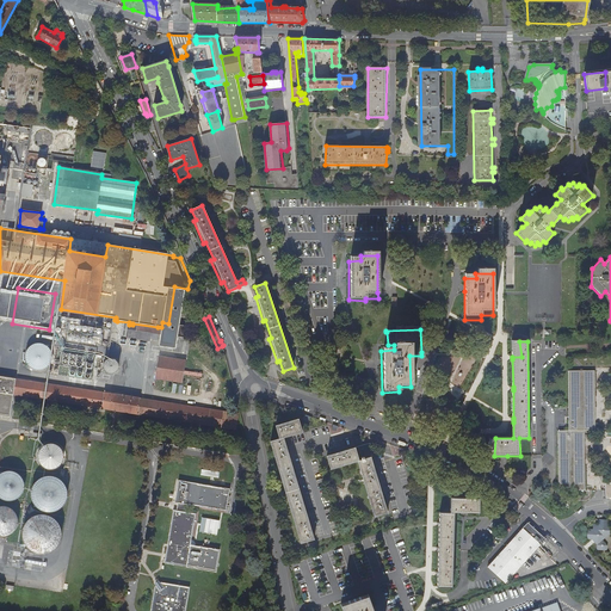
[(41,371),(43,370),(45,369),(48,368),(50,365),(51,363),(53,360),(53,357),(53,355),(51,352),(50,350),(48,347),(45,345),(43,344),(41,344),(37,344),(35,344),(32,345),(30,347),(28,349),(26,352),(25,355),(25,357),(25,360),(26,363),(28,365),(30,368),(32,369),(35,370),(37,371),(41,371)]
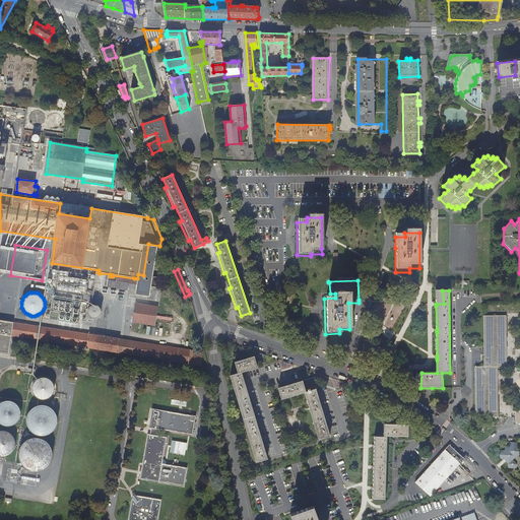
[(133,322),(155,326),(158,308),(148,306),(149,301),(137,299),(135,300),(134,304),(136,304),(133,322)]
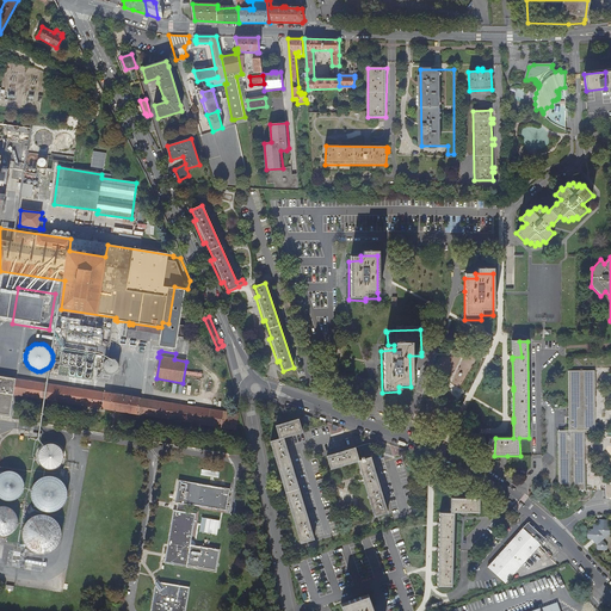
[(227,365),(187,359),(184,386),(228,393),(229,387),(223,386),(227,365)]
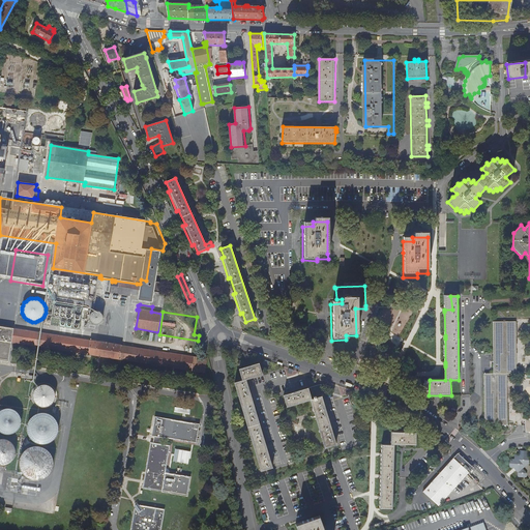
[(96,325),(98,325),(99,325),(100,324),(101,323),(101,322),(102,321),(102,320),(102,319),(102,318),(102,317),(101,316),(101,315),(100,314),(99,313),(98,313),(96,313),(95,313),(94,313),(93,314),(92,314),(91,315),(91,316),(90,317),(90,318),(90,319),(90,321),(91,322),(91,323),(92,324),(93,324),(94,325),(95,325),(96,325)]
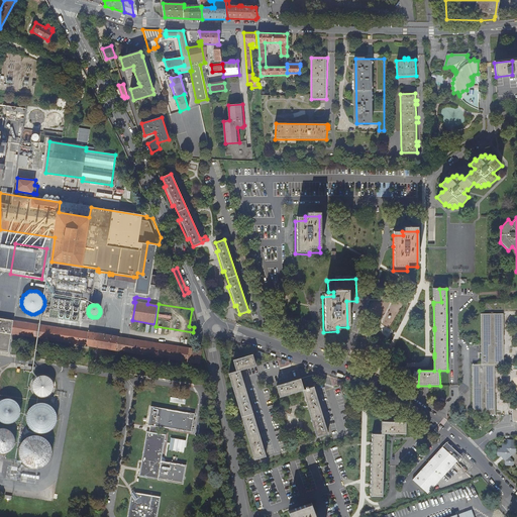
[(474,365),(474,415),(496,415),(496,365),(505,365),(505,314),(483,314),(483,365),(474,365)]
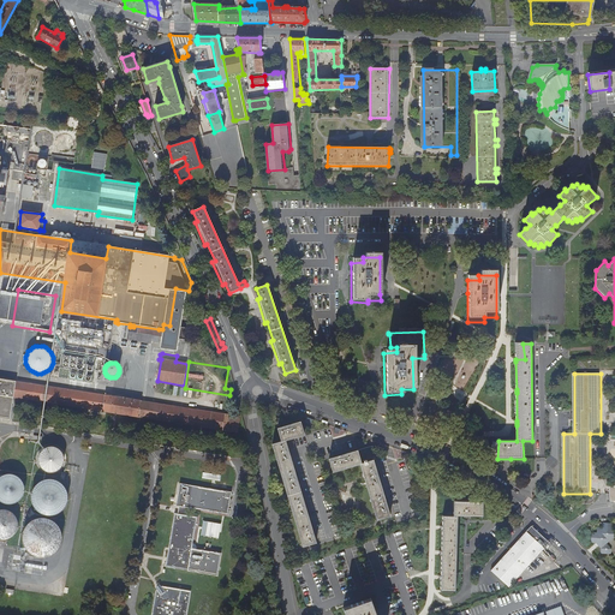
[(12,398),(222,431),(225,415),(0,378),(0,417),(9,419),(12,398)]
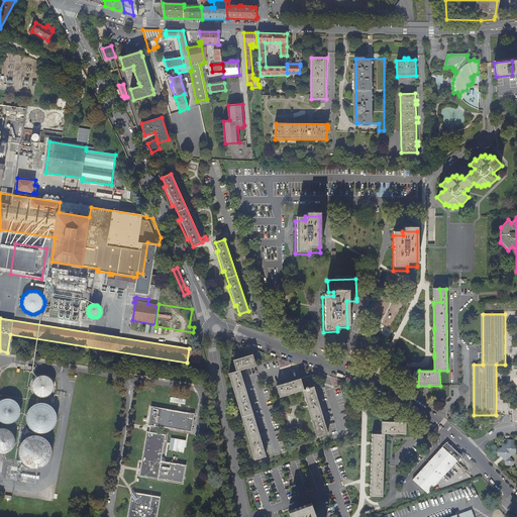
[(192,349),(190,363),(200,365),(202,350),(192,349)]
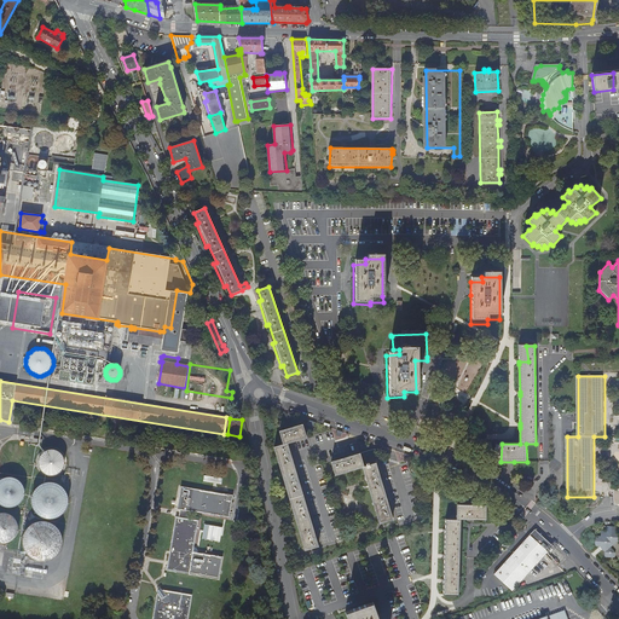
[(273,450),(304,551),(317,548),(287,445),(290,444),(306,439),(301,427),(278,433),(283,446),(273,450)]
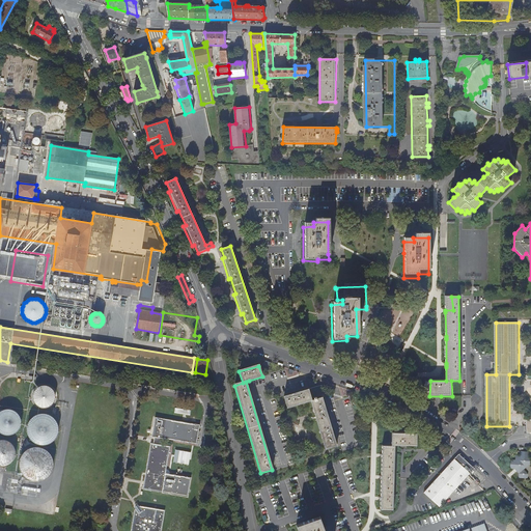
[(46,410),(48,410),(51,409),(53,407),(54,404),(56,402),(57,400),(57,397),(57,394),(56,392),(55,390),(53,388),(51,386),(48,385),(46,385),(43,385),(40,385),(37,386),(35,388),(33,390),(32,392),(31,394),(31,397),(31,400),(32,402),(33,404),(35,407),(37,409),(39,410),(43,410),(46,410)]
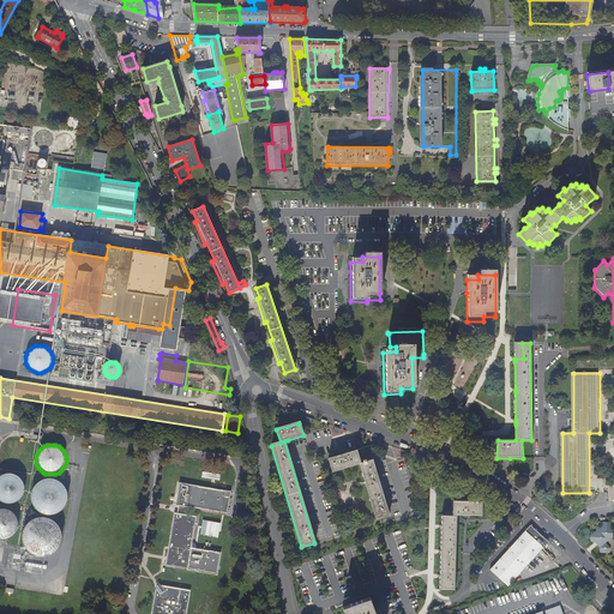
[(369,446),(327,458),(331,471),(359,463),(377,519),(390,515),(372,459),(374,459),(369,446)]
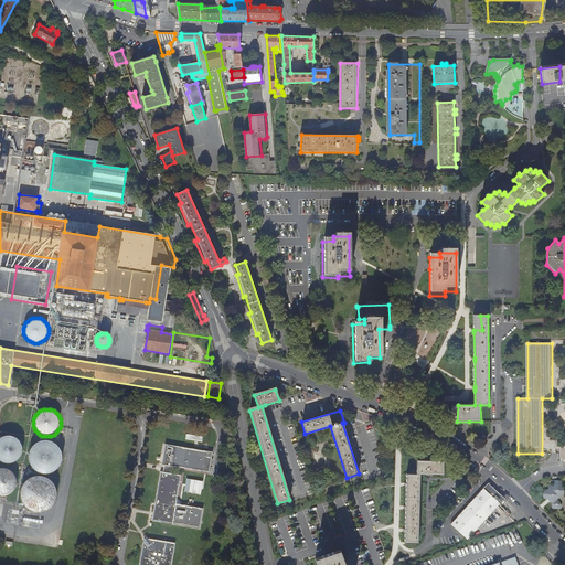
[(279,432),(276,434),(283,449),(287,448),(279,432)]
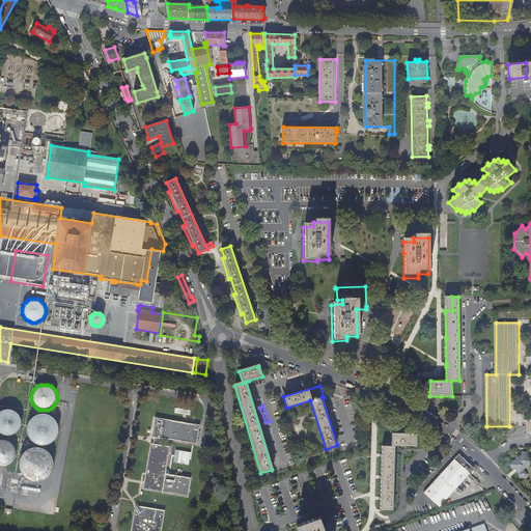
[(9,436),(11,436),(15,434),(17,432),(18,430),(20,428),(21,425),(21,423),(21,420),(20,418),(19,415),(17,413),(15,412),(11,411),(9,410),(6,410),(4,411),(1,412),(0,412),(0,432),(1,434),(3,436),(6,436),(9,436)]
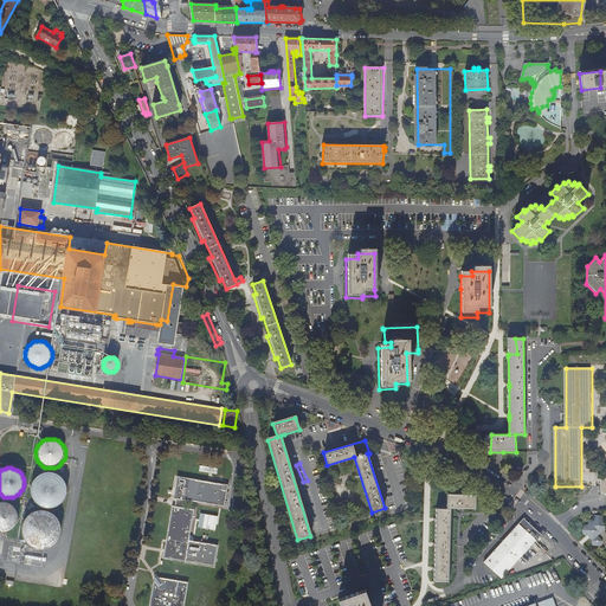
[(59,504),(63,500),(64,496),(64,492),(64,488),(63,484),(59,479),(57,477),(53,476),(50,475),(46,475),(43,475),(39,476),(36,478),(32,482),(31,484),(30,488),(28,491),(30,498),(33,503),(38,508),(44,509),(50,509),(56,508),(59,504)]
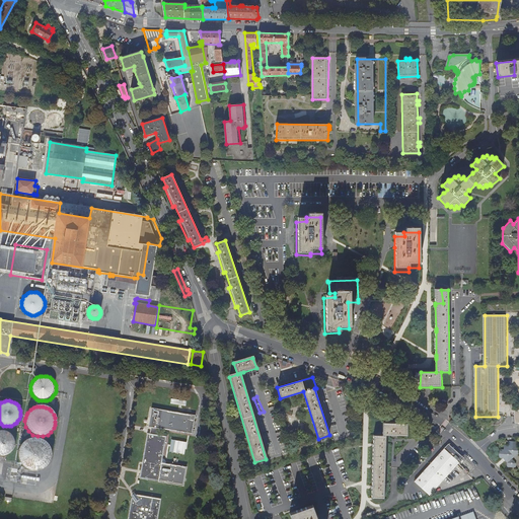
[(149,434),(141,479),(184,487),(188,467),(163,463),(167,437),(160,436),(161,430),(193,435),(197,416),(153,409),(150,428),(152,428),(151,434),(149,434)]
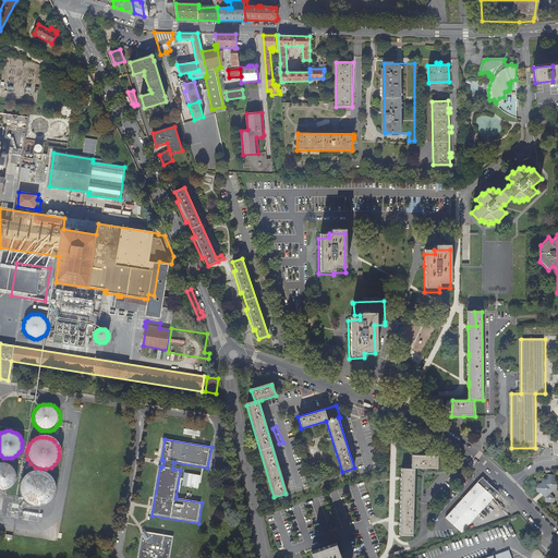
[(412,455),(412,459),(412,469),(402,468),(402,477),(402,481),(401,499),(401,504),(400,522),(400,525),(400,535),(400,536),(405,536),(413,536),(414,533),(416,469),(439,469),(439,456),(412,455)]
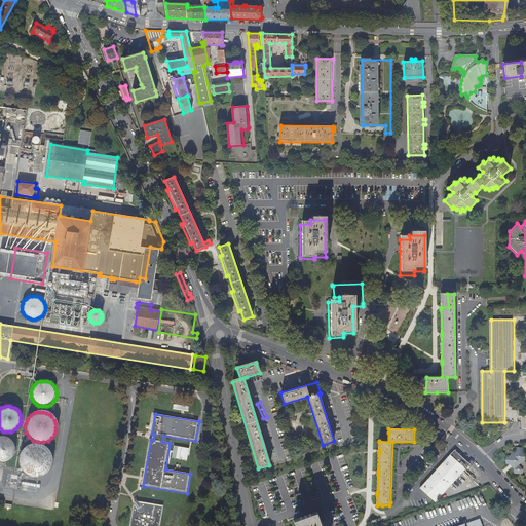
[(4,462),(6,462),(9,461),(11,459),(12,457),(14,455),(15,453),(15,450),(15,447),(14,445),(12,443),(11,441),(9,439),(6,438),(4,437),(1,437),(0,437),(0,462),(1,462),(4,462)]
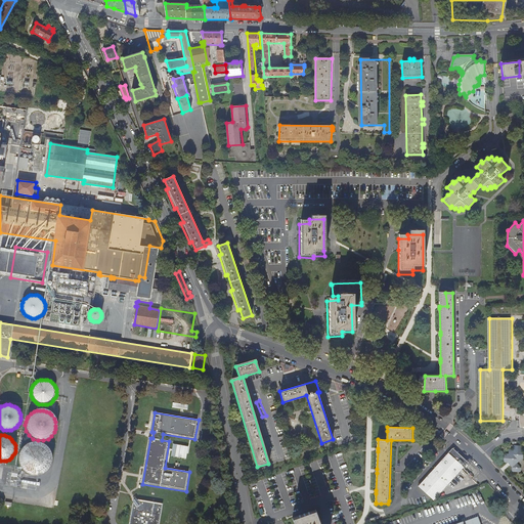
[(51,459),(51,454),(49,449),(45,445),(40,443),(37,442),(34,442),(28,443),(24,446),(20,451),(19,454),(18,459),(19,462),(20,465),(22,468),(24,470),(27,472),(30,474),(33,474),(37,475),(40,474),(43,473),(46,471),(48,468),(50,465),(51,462),(51,459)]
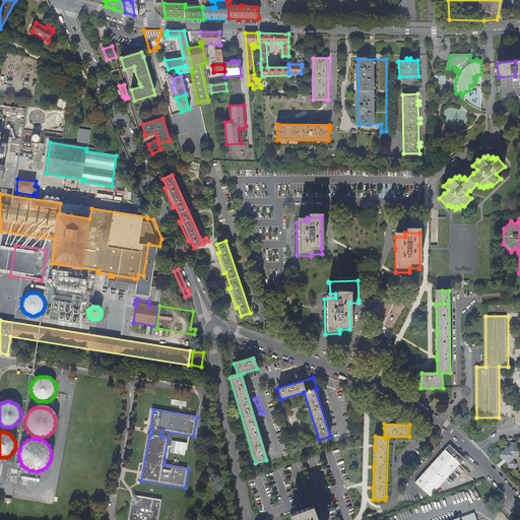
[(517,469),(517,465),(513,460),(519,453),(519,447),(518,447),(518,443),(510,442),(510,447),(505,447),(505,451),(501,451),(500,459),(504,459),(508,464),(508,468),(517,469)]
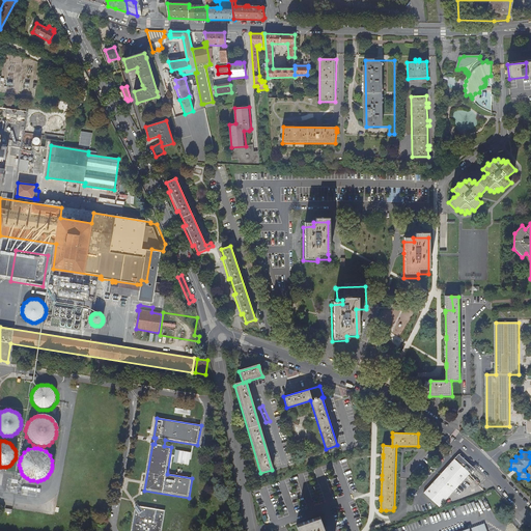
[(455,459),(470,473),(474,469),(458,455),(455,459)]
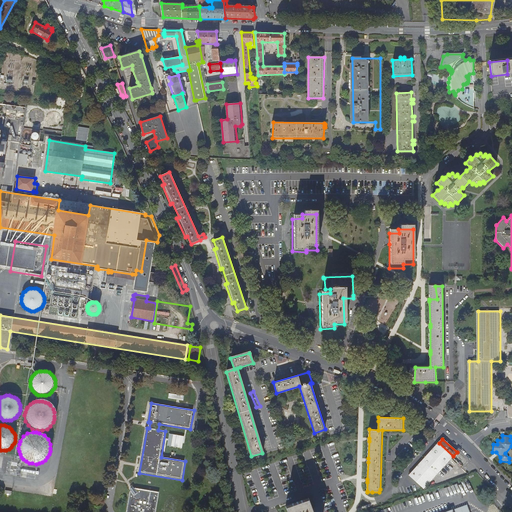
[(424,488),(445,466),(453,456),(439,443),(408,474),(424,488)]
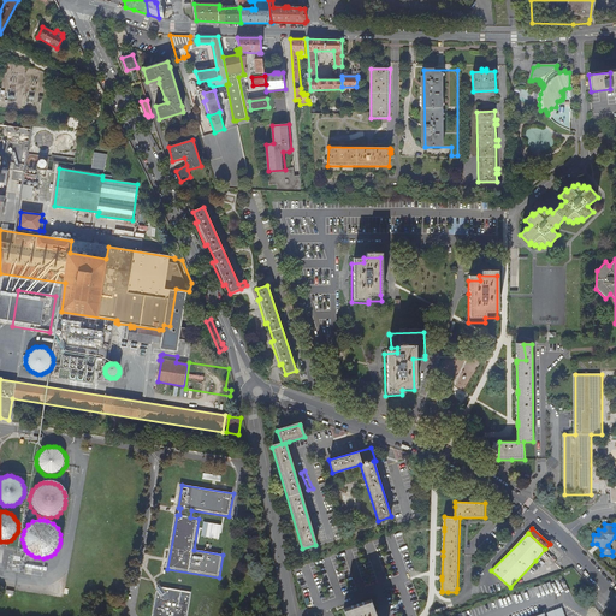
[(190,615),(194,592),(164,587),(159,592),(154,615),(190,615)]
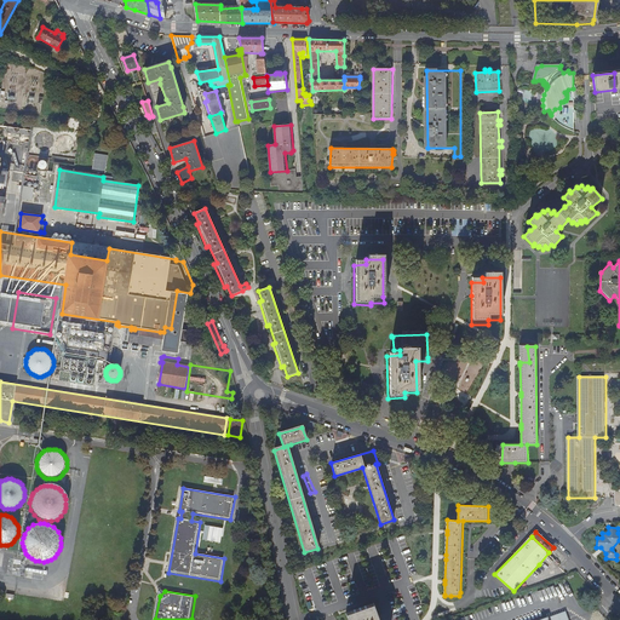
[(379,619),(379,618),(375,618),(373,609),(375,608),(374,604),(346,614),(348,619),(351,618),(351,619),(379,619)]
